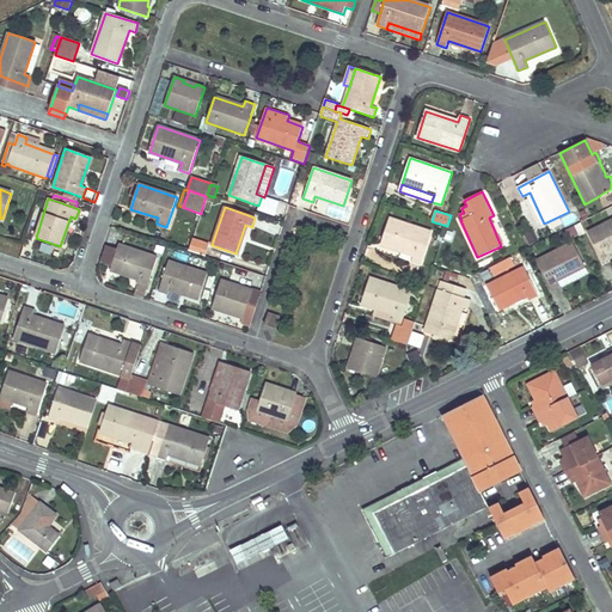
[(421,264),(432,232),(391,218),(383,244),(414,255),(411,262),(421,264)]
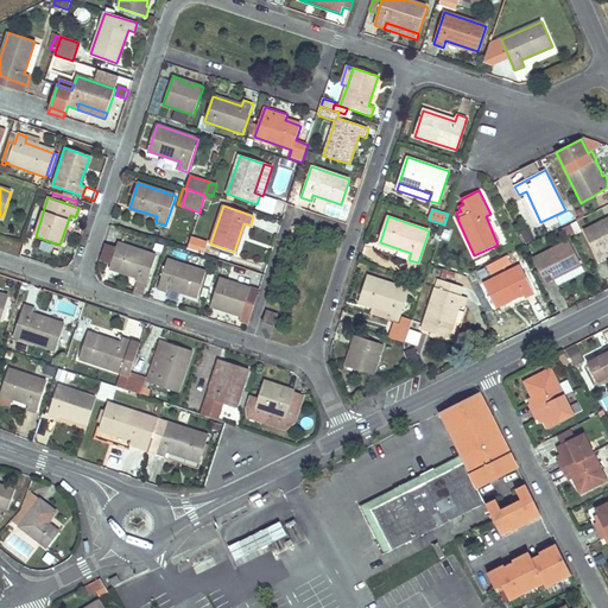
[(607,248),(607,219),(584,230),(600,261),(607,257),(607,255),(606,251),(607,248)]
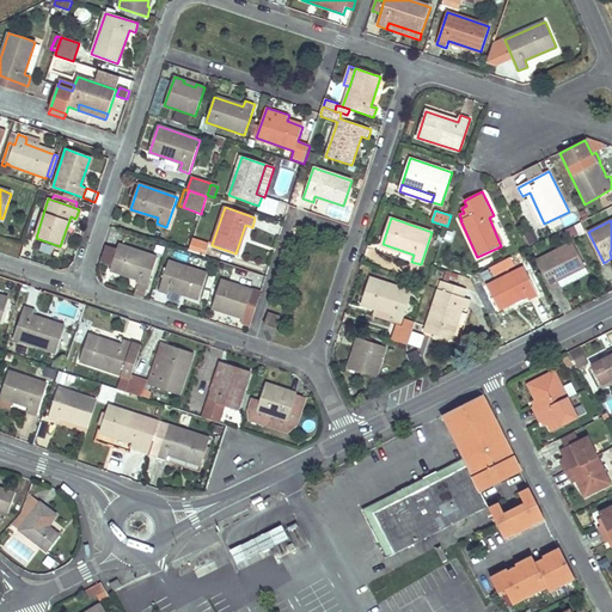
[(206,256),(209,244),(193,238),(189,251),(206,256)]
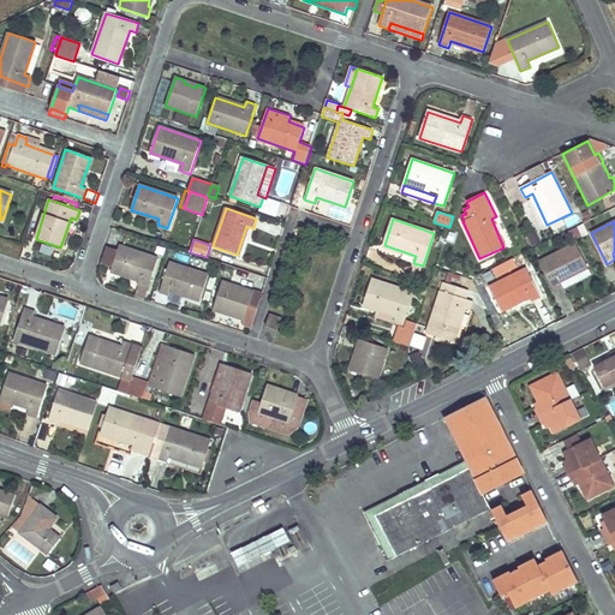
[(591,275),(575,244),(539,262),(554,291),(562,286),(563,288),(591,275)]
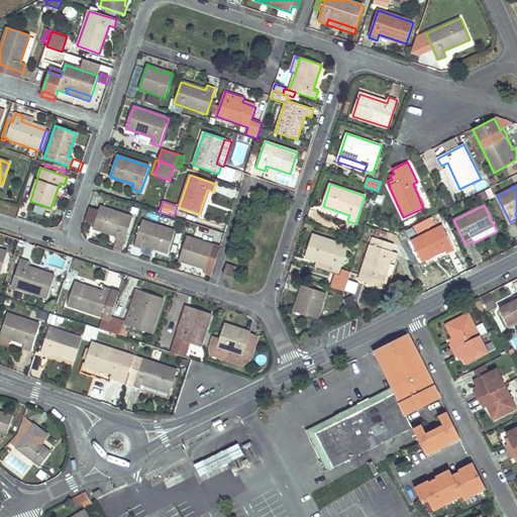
[(121,252),(132,218),(100,207),(99,211),(94,225),(93,228),(117,236),(113,249),(121,252)]
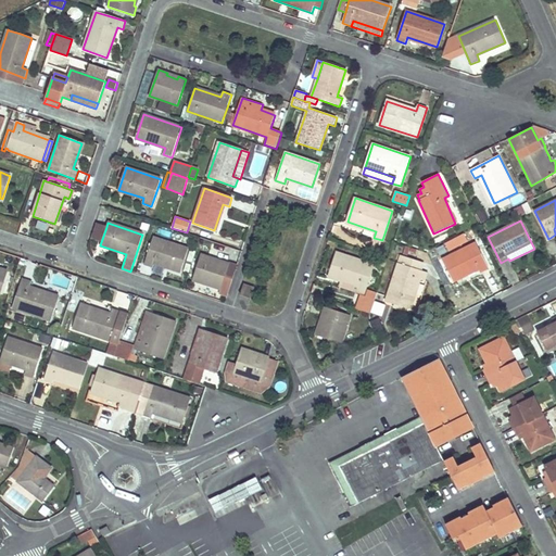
[(101,242),(106,227),(97,224),(91,239),(101,242)]
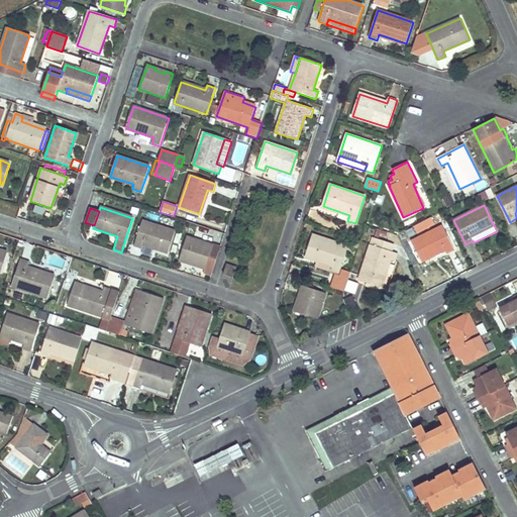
[(168,252),(176,232),(142,221),(133,246),(141,249),(143,244),(168,252)]
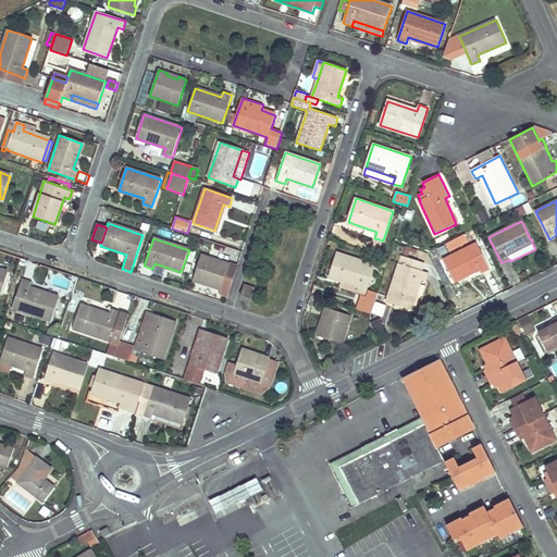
[(490,269),(477,243),(443,259),(454,281),(478,269),(481,273),(490,269)]
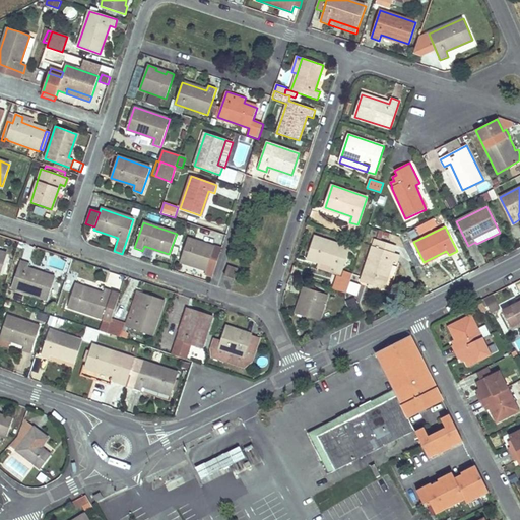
[(340,275),(350,247),(315,236),(308,258),(320,262),(334,267),(332,272),(340,275)]
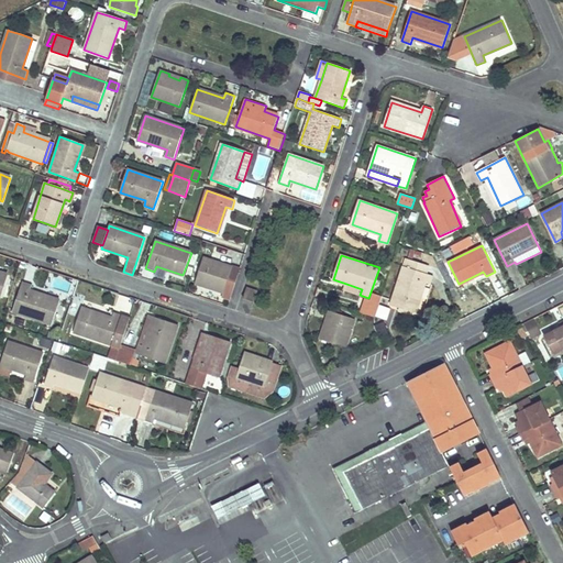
[(223,294),(232,267),(205,257),(195,284),(203,287),(205,285),(214,288),(213,290),(223,294)]
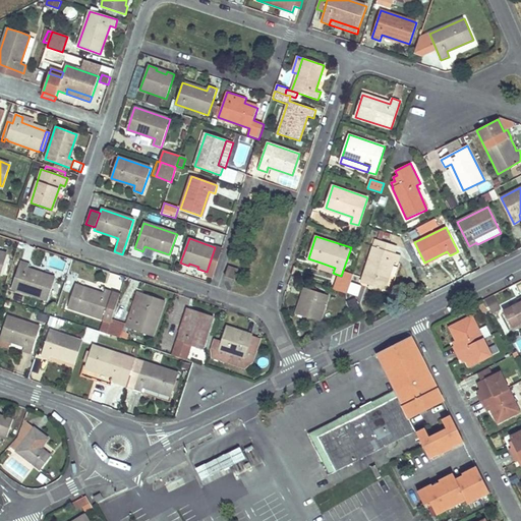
[(384,290),(393,263),(399,264),(401,255),(393,253),(393,252),(381,249),(383,242),(378,240),(374,247),(373,247),(361,283),(384,290)]
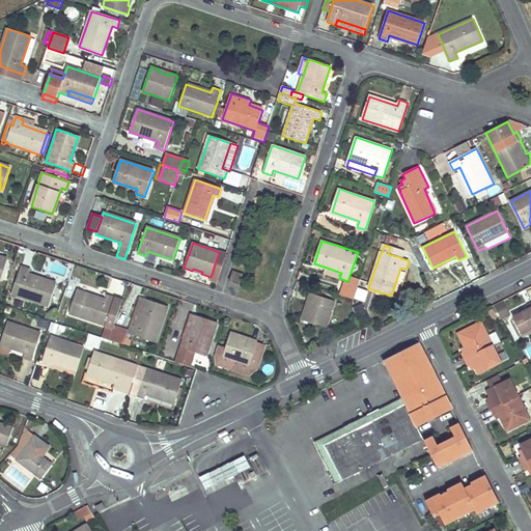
[(400,258),(402,251),(391,247),(390,247),(388,254),(400,257),(400,258)]
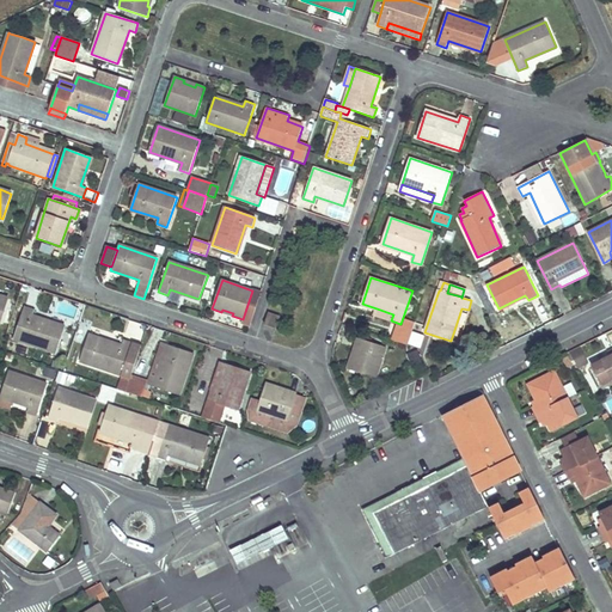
[(56,354),(65,329),(32,317),(35,311),(24,307),(13,340),(56,354)]
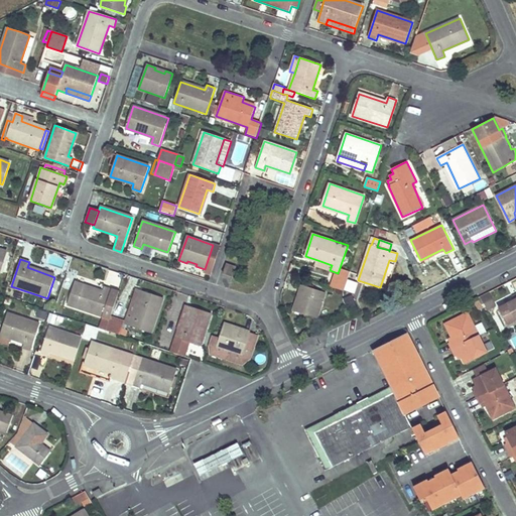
[(332,265),(317,260),(314,266),(330,270),(332,265)]
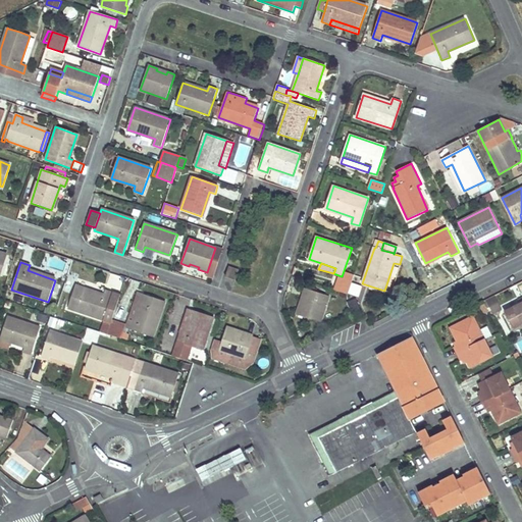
[(236,280),(239,270),(229,267),(226,276),(236,280)]
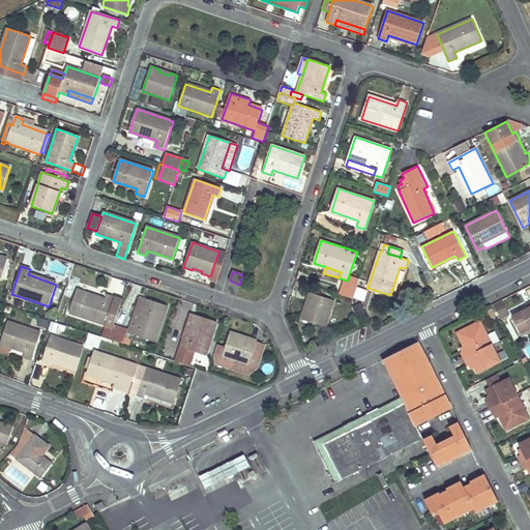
[(357,288),(354,299),(364,302),(369,292),(357,288)]
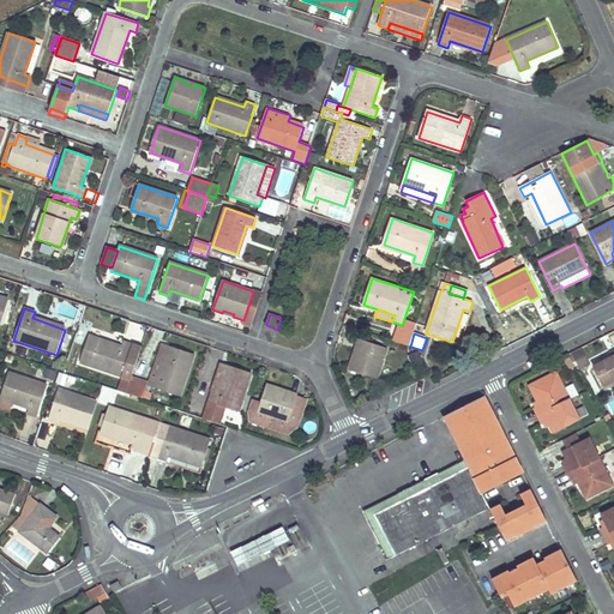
[(132,377),(142,347),(124,341),(121,348),(89,337),(80,363),(122,378),(130,380),(131,380),(132,377)]
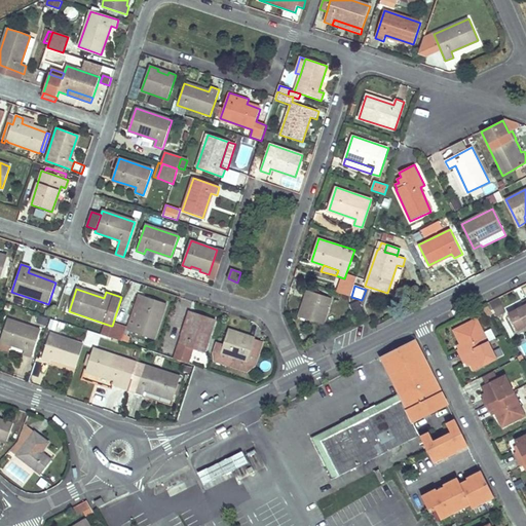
[(323,326),(333,298),(307,290),(305,298),(307,298),(307,299),(303,308),(302,308),(301,308),(298,317),(323,326)]
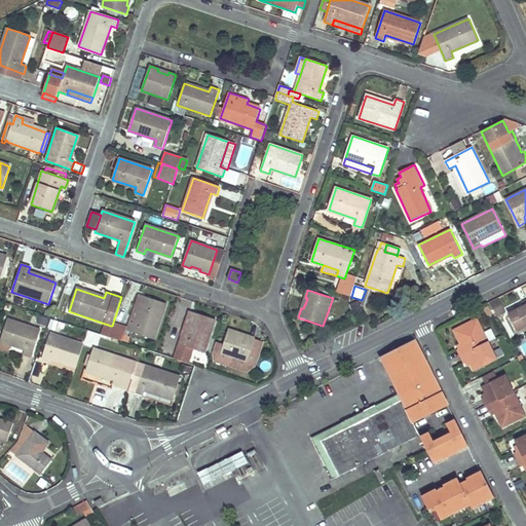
[(155,340),(166,304),(140,295),(126,331),(155,340)]
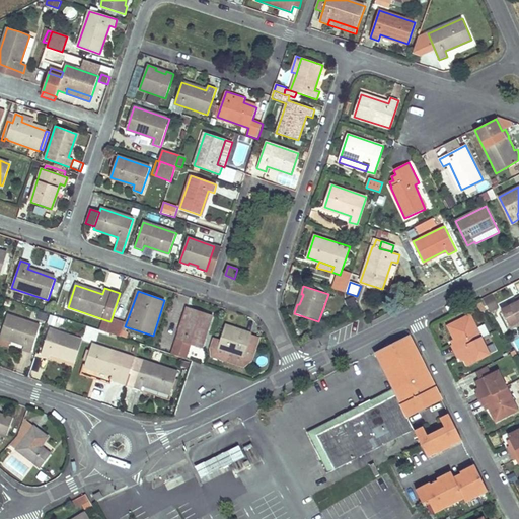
[(350,311),(358,308),(354,297),(346,300),(350,311)]
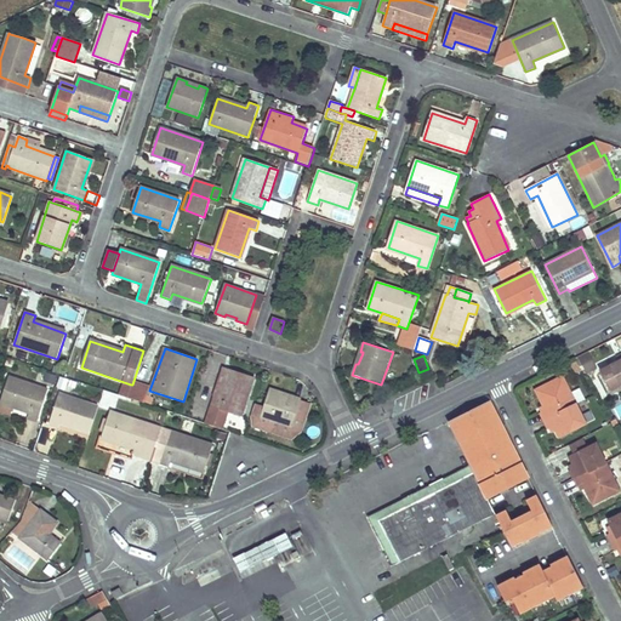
[(610,391),(620,385),(620,360),(620,362),(600,371),(610,391)]
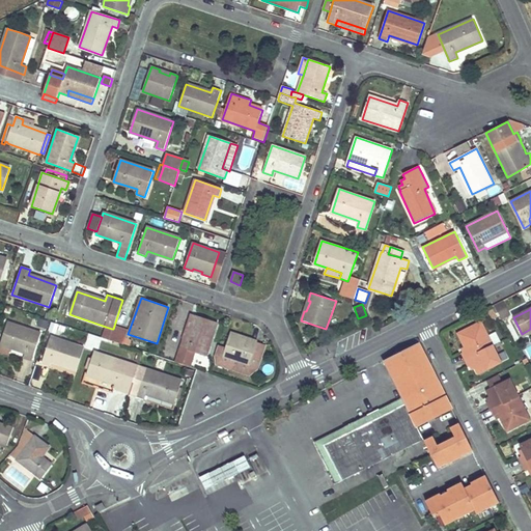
[(188,341),(196,315),(191,314),(191,316),(183,339),(188,341)]
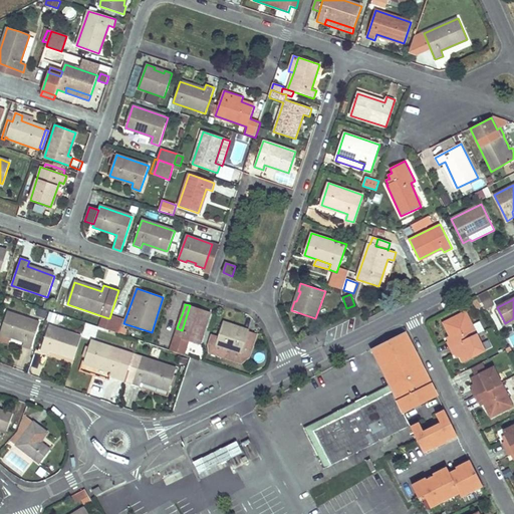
[(200,345),(211,312),(190,305),(182,330),(177,328),(170,350),(184,355),(189,341),(200,345)]
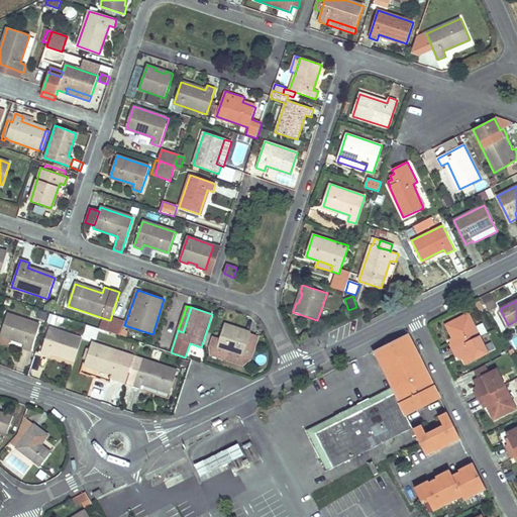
[(0,339),(31,350),(40,325),(8,313),(0,335),(0,339)]
